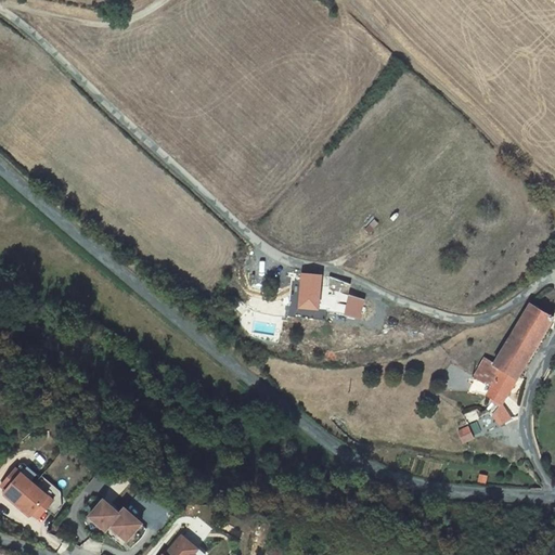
[(319,311),(323,276),(304,273),(299,309),(319,311)]
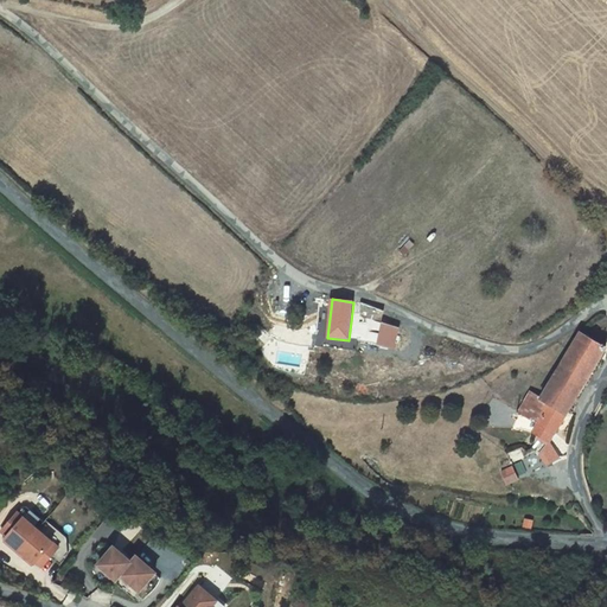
[(391,314),(362,304),(359,319),(378,321),(375,344),(391,347),(395,320),(391,314)]
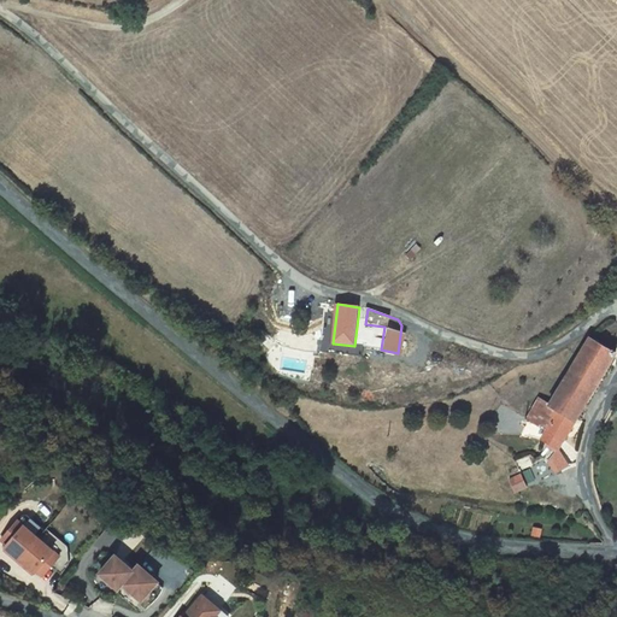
[(574,421),(615,353),(588,338),(547,405),(558,411),(574,421)]
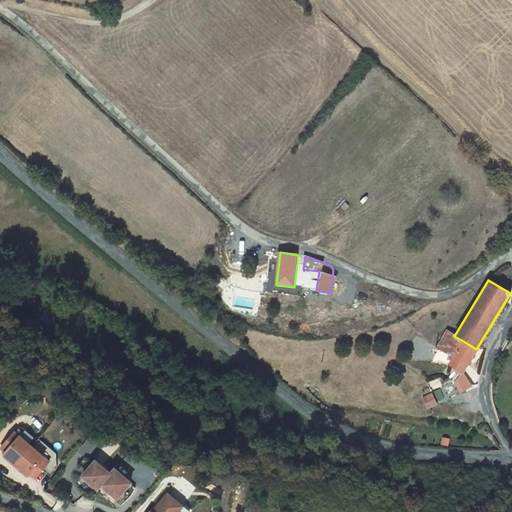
[(439,348),(453,357),(463,341),(454,336),(449,333),(439,348)]
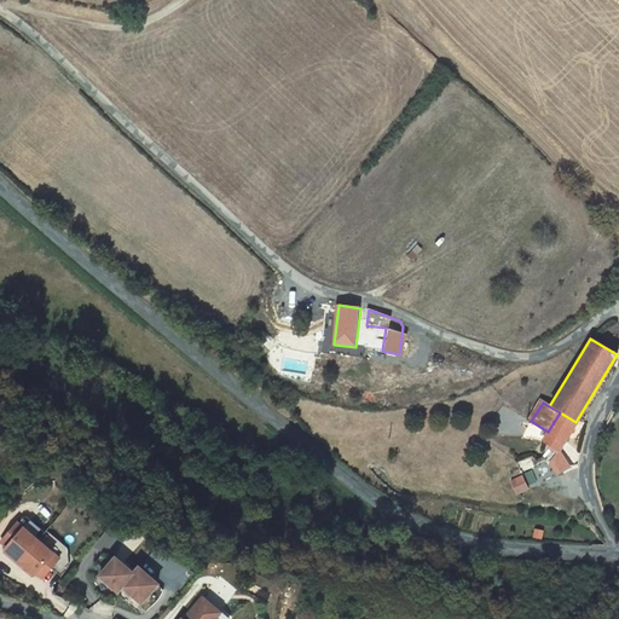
[(557,452),(576,422),(560,412),(548,432),(541,443),(557,452)]
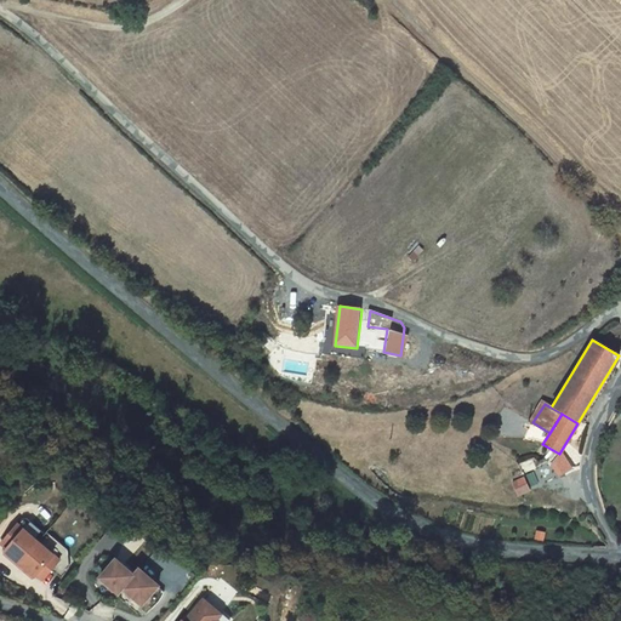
[(571,468),(562,454),(553,465),(559,476),(571,468)]
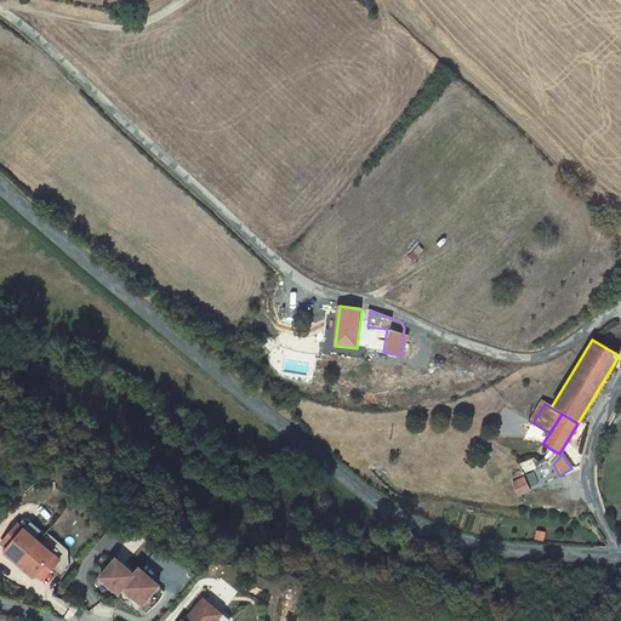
[(548,463),(527,476),(535,490),(557,477),(548,463)]
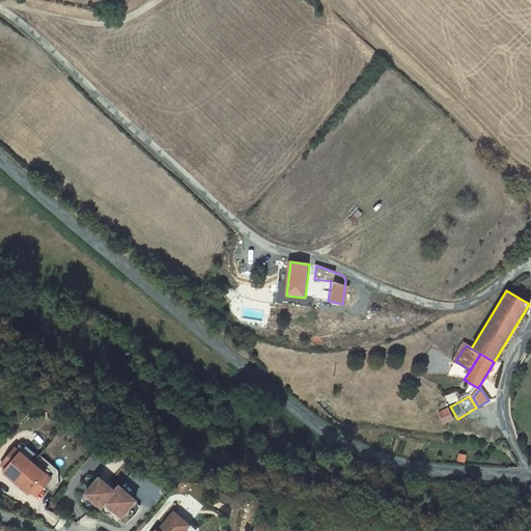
[(446,407),(437,413),(442,424),(452,419),(446,407)]
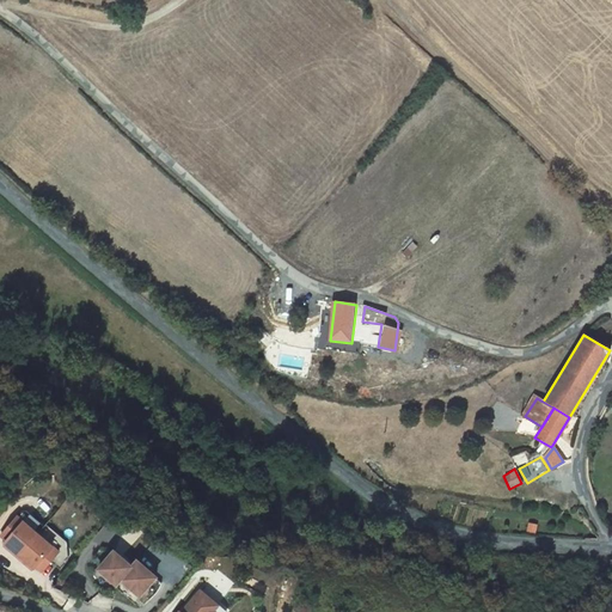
[(17,519),(0,539),(7,544),(5,546),(12,551),(11,554),(28,567),(29,564),(36,570),(38,568),(44,573),(60,552),(17,519)]
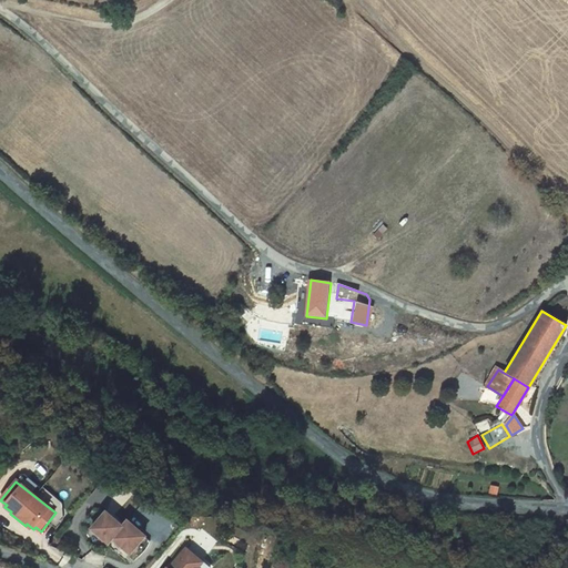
[(107,514),(92,530),(109,545),(113,540),(131,556),(145,538),(128,523),(123,528),(107,514)]
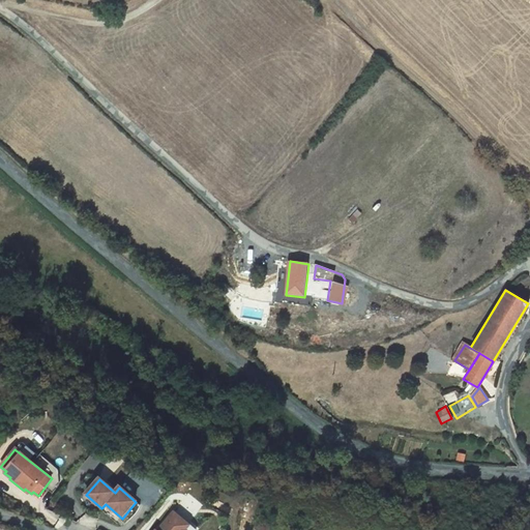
[(155,528),(153,529),(185,529),(189,524),(174,510),(156,529),(155,528)]
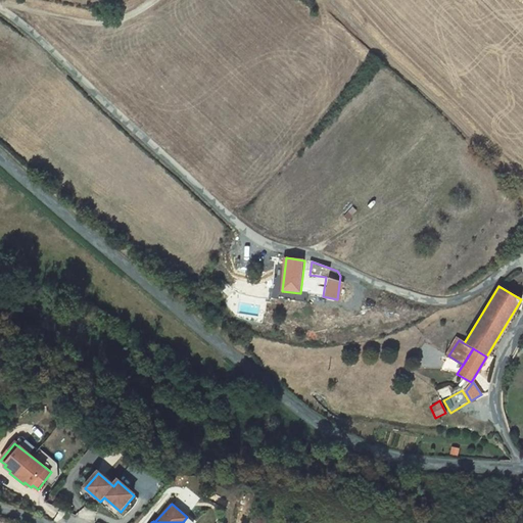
All buildings are outlined.
